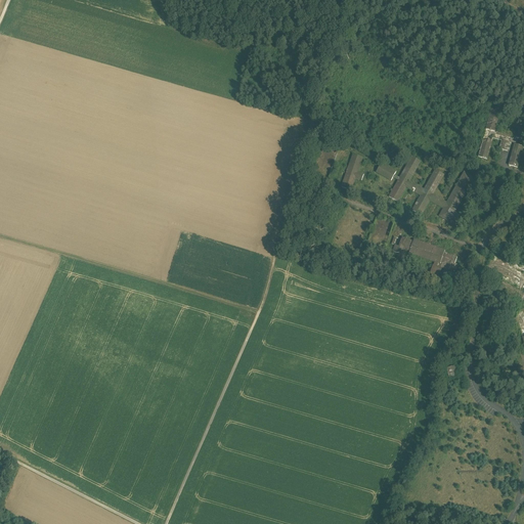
[(501,111),(491,108),(478,157),(488,160),(493,139),(501,141),(499,149),(509,151),(511,143),(515,144),(509,166),(518,168),(523,146),(523,127),(519,126),(516,136),(496,131),(501,111)]
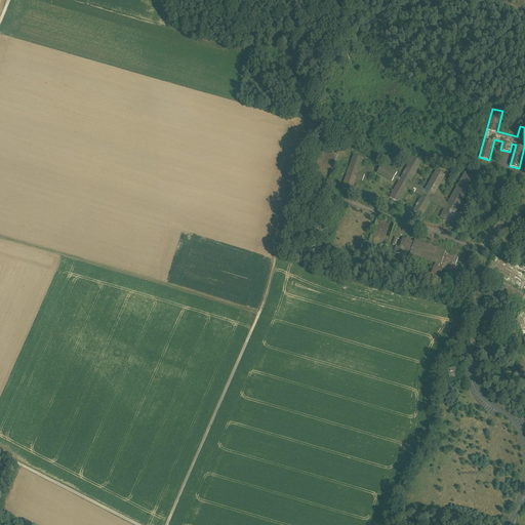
[(355,187),(364,158),(352,154),(342,184),(355,187)]
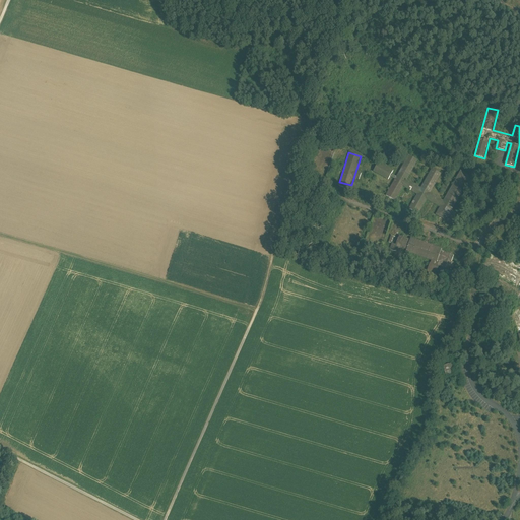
[(391,174),(393,170),(378,161),(373,171),(388,180),(390,176),(394,179),(386,195),(391,198),(396,201),(403,187),(416,194),(409,207),(419,213),(427,200),(439,207),(435,214),(448,222),(473,177),(460,170),(443,200),(431,194),(442,174),(432,168),(420,187),(407,180),(418,160),(408,154),(396,176),(391,174)]
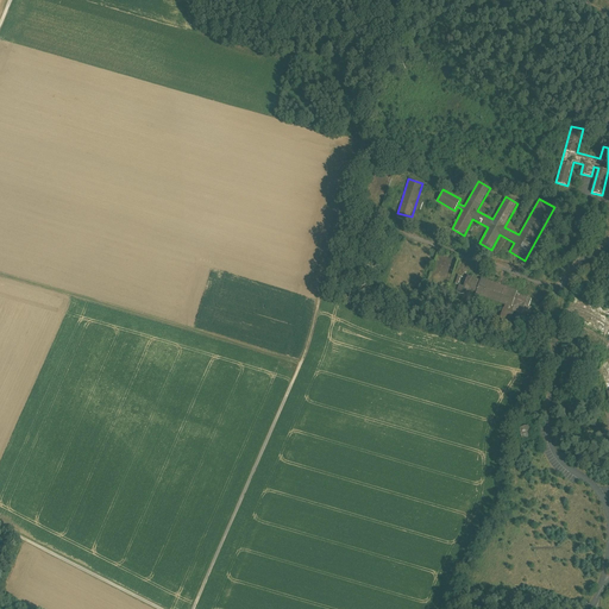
[(481,280),(468,275),(463,287),(459,284),(456,292),(473,299),(475,293),(481,280)]
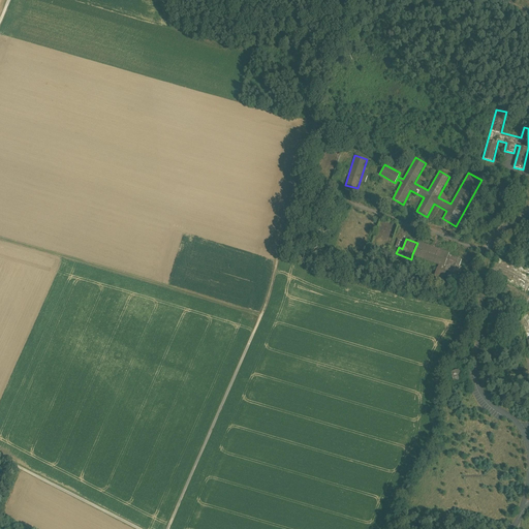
[(449,252),(417,241),(417,243),(412,254),(438,265),(438,267),(446,270),(445,275),(465,283),(470,271),(460,267),(462,259),(448,254),(449,252)]
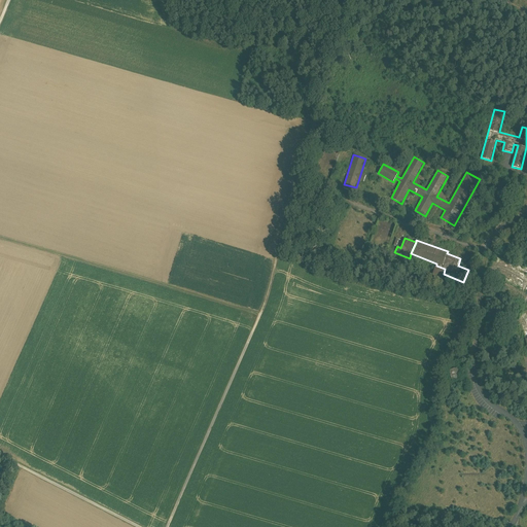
[(445,269),(436,266),(432,276),(442,279),(444,274),(445,269)]
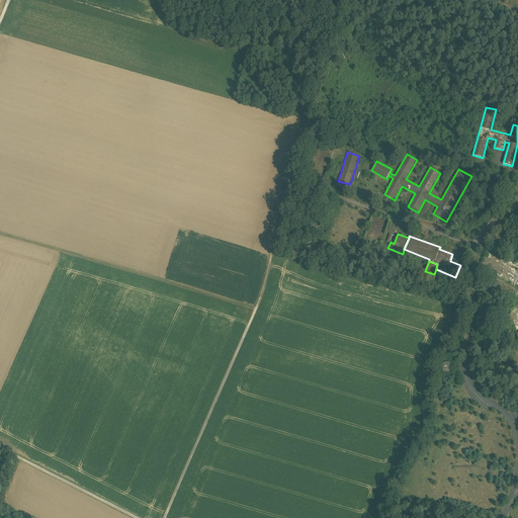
[(450,362),(442,364),(443,370),(451,368),(450,362)]
